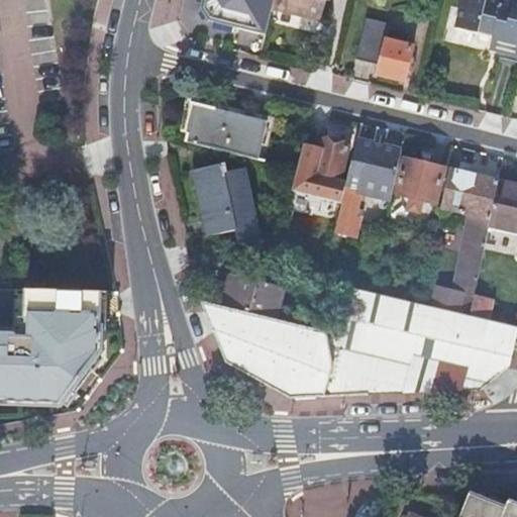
[(272,9),(274,0),(203,0),(201,9),(208,21),(266,35),(272,9)]
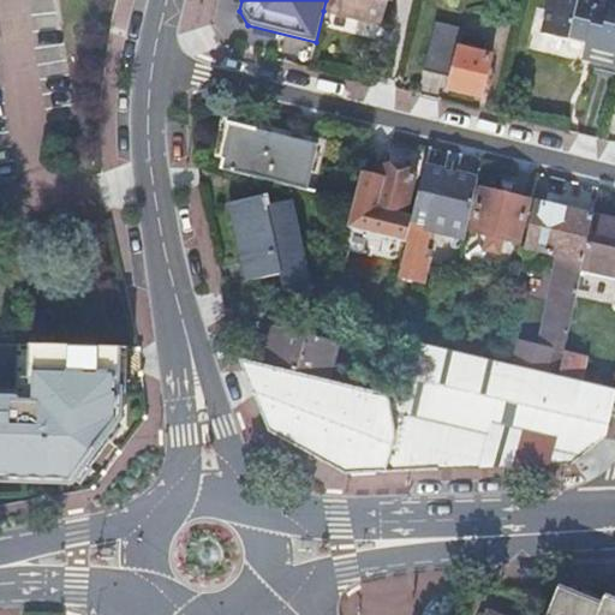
[(326,0),(323,11),(381,24),(387,0),(326,0)]
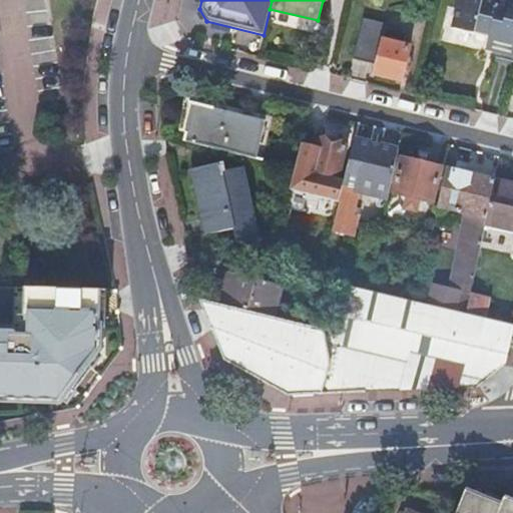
[(512,0),(510,0),(509,5),(489,0),(461,0),(453,30),(476,35),(476,33),(491,36),(490,39),(488,48),(498,50),(512,54),(512,0)]
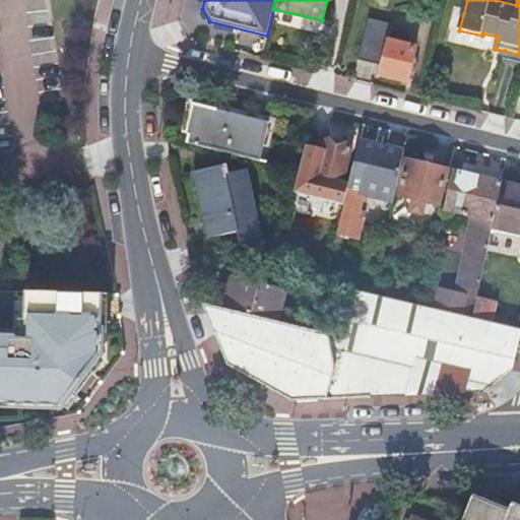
[(392,25),(367,19),(356,60),(383,66),(381,75),(407,82),(415,48),(388,42),(392,25)]
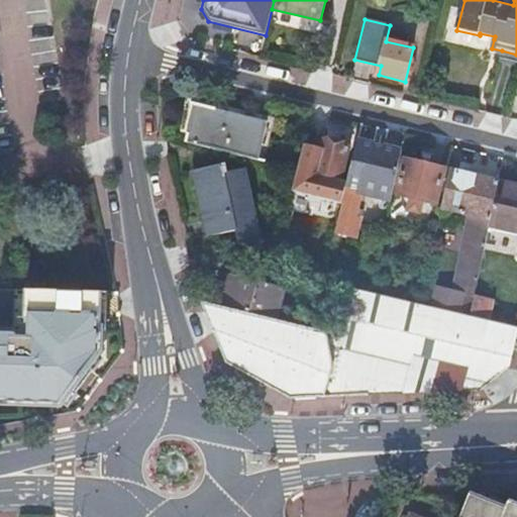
[(500,61),(516,64),(516,55),(502,50),(500,61)]
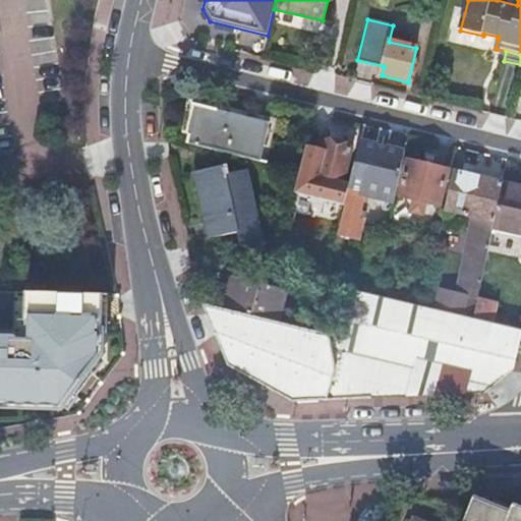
[(194,109),(185,143),(267,164),(267,163),(259,161),(269,125),(216,113),(216,111),(190,106),(190,108),(194,109)]
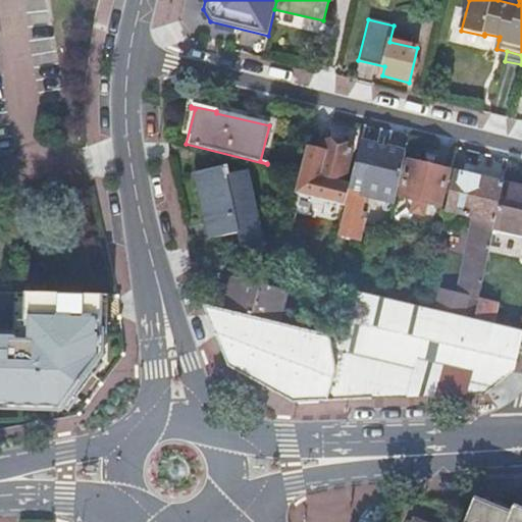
[(392,149),(361,142),(349,191),(351,191),(344,220),(343,220),(340,236),(361,241),(363,229),(358,228),(366,195),(384,199),(396,202),(406,153),(404,152),(392,149)]
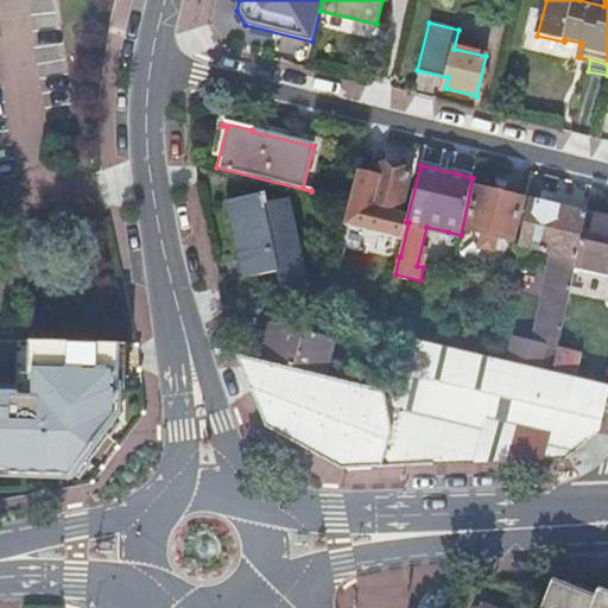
[(400,214),(411,175),(378,168),(365,219),(379,222),(382,209),(400,214)]
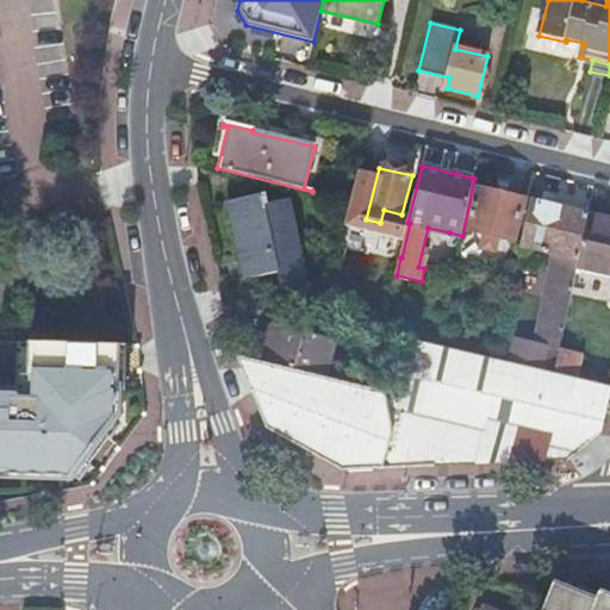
[(526,200),(478,190),(468,231),(485,236),(481,250),(496,254),(499,240),(516,243),(526,200)]
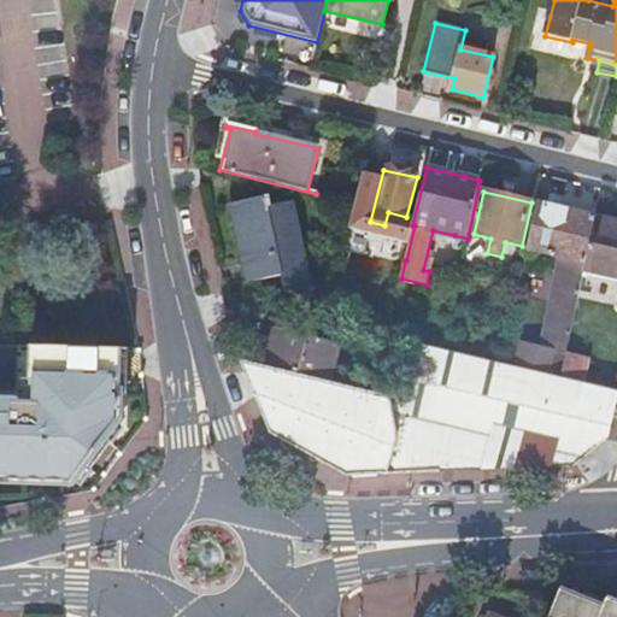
[(253,304),(257,304),(252,286),(283,278),(288,297),(313,291),(294,205),(274,210),(270,199),(231,207),(253,304)]
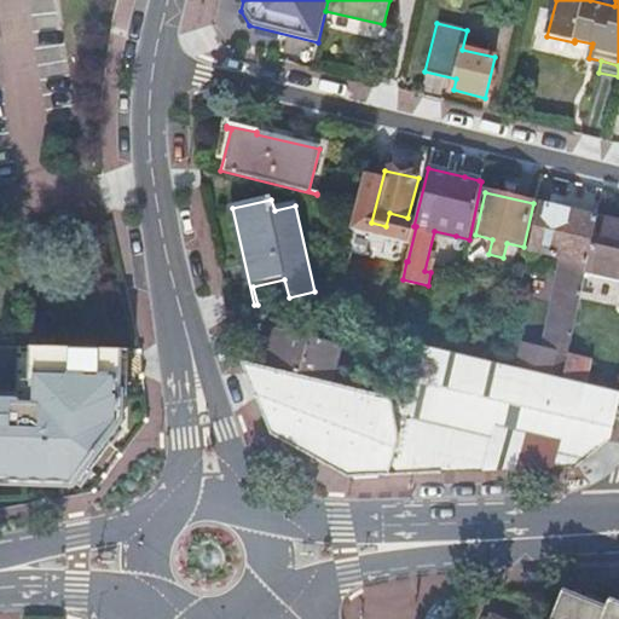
[(538,208),(528,252),(563,260),(543,351),(563,356),(568,357),(568,354),(585,272),(596,220),(538,208)]
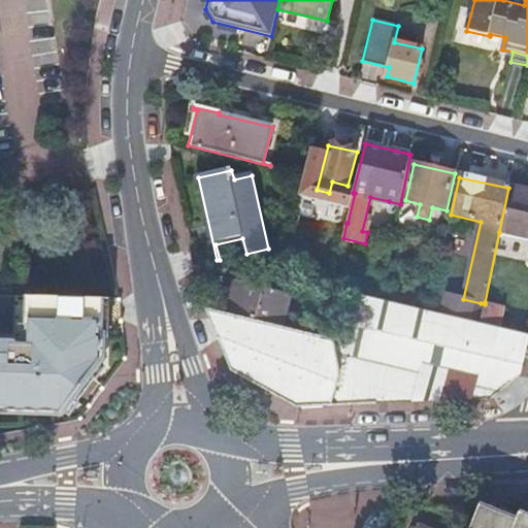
[(527,192),(508,188),(499,232),(527,239),(527,192)]
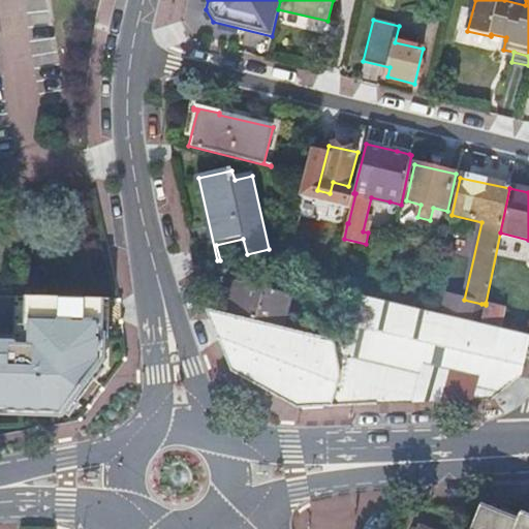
[(226,315),(283,329),(291,297),(236,282),(226,315)]
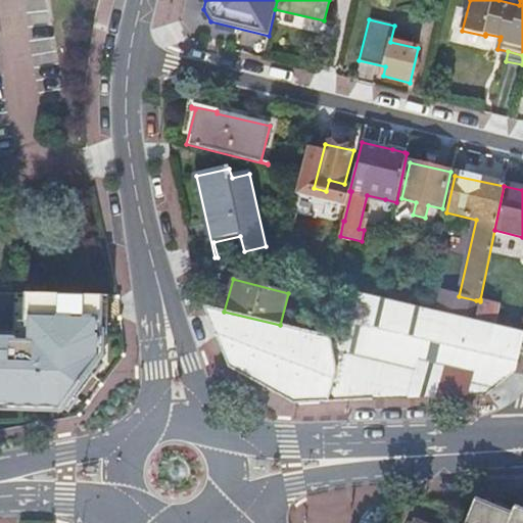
[(352,284),(351,290),(352,291),(362,293),(363,287),(352,284)]
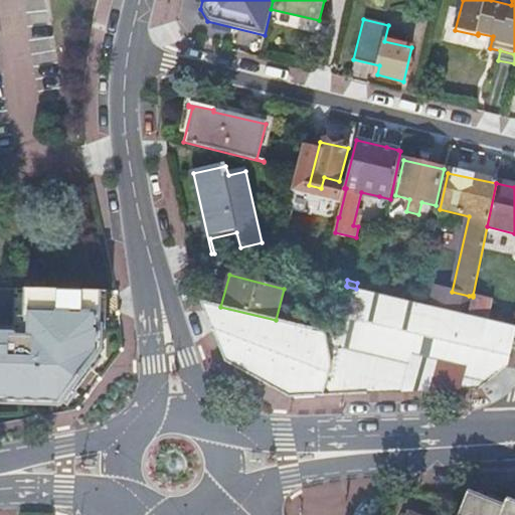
[(0,400),(61,402),(99,352),(100,290),(0,287),(0,400)]
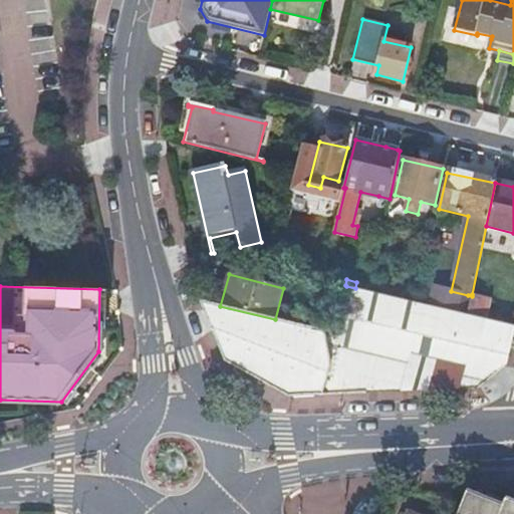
[(355,288),(346,286),(345,291),(331,333),(495,374),(507,364),(513,335),(513,327),(488,321),(468,316),(355,288)]
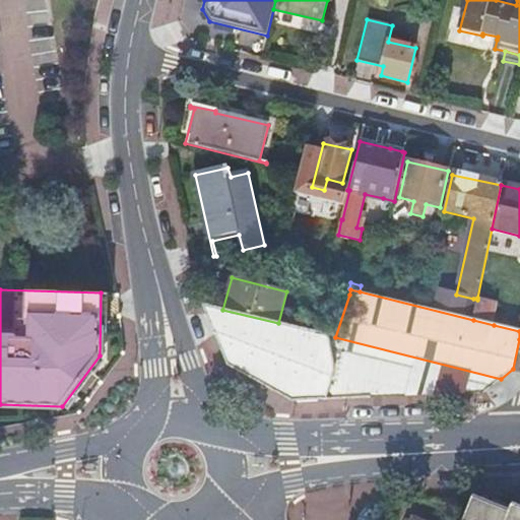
[(470,311),(473,299),(456,295),(432,289),(429,302),(470,311)]
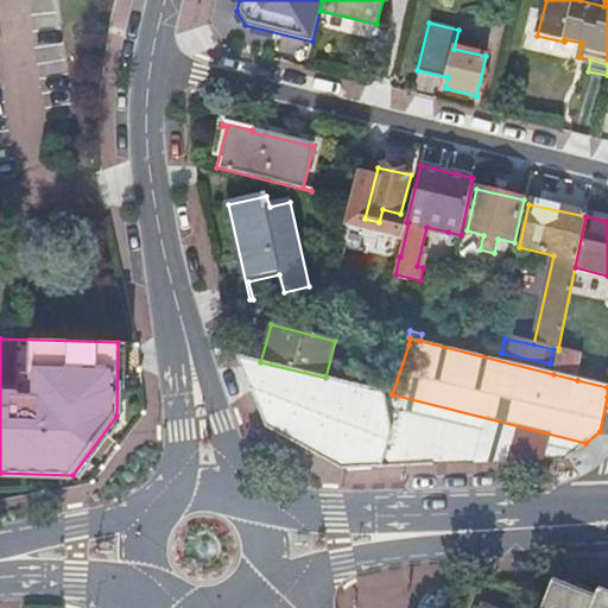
[(558,350),(553,374),(577,380),(583,355),(558,348),(558,350)]
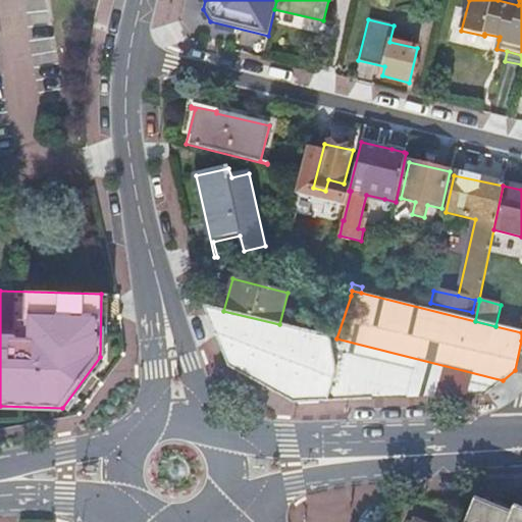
[(223,311),(204,306),(227,366),(296,403),(486,393),(503,380),(336,338),(279,324),(223,311)]
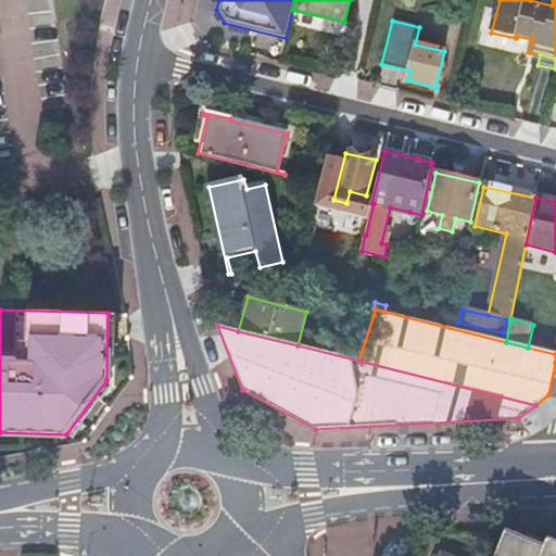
[(540,555),(544,547),(504,531),(493,555),(540,555)]
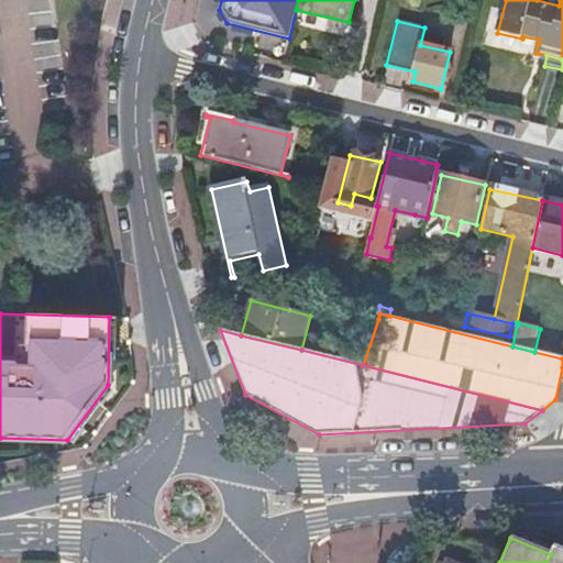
[(562,562),(562,550),(554,547),(551,554),(547,562),(562,562)]
